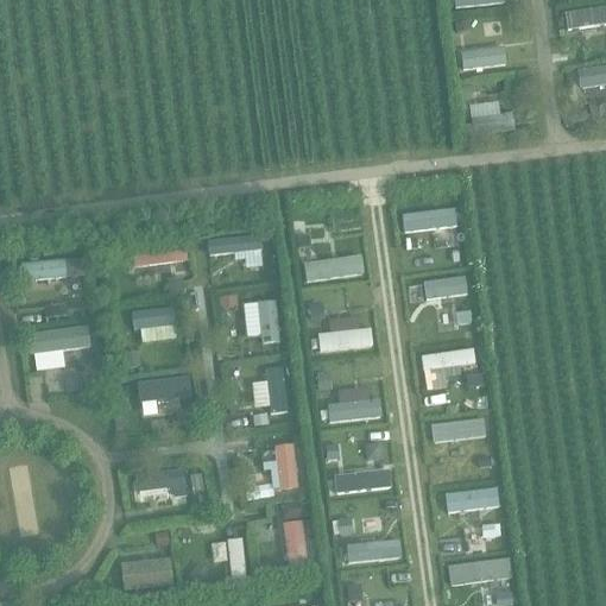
[(605,2),(566,10),(568,26),(605,20),(605,2)]
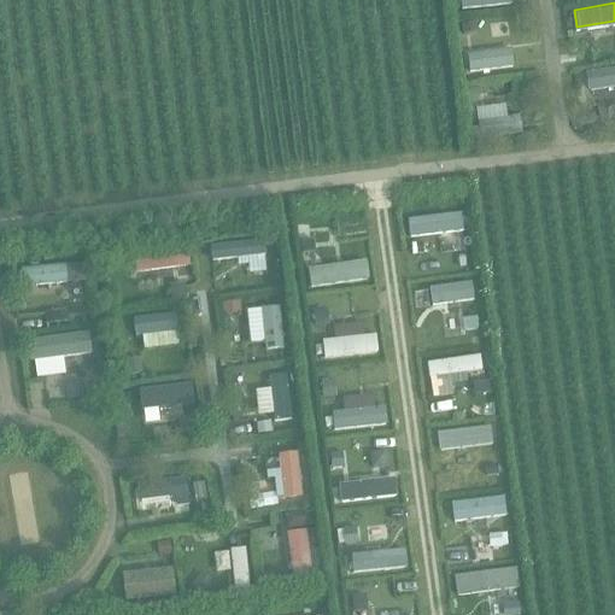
[(476,19),(462,22),(463,33),(479,30),(476,19)]
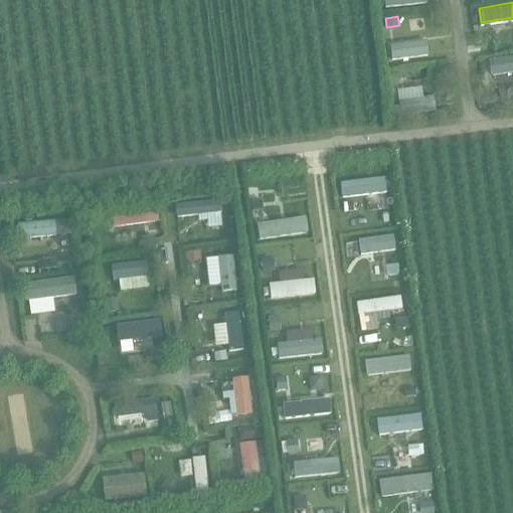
[(426,37),(390,42),(391,57),(429,52),(426,37)]
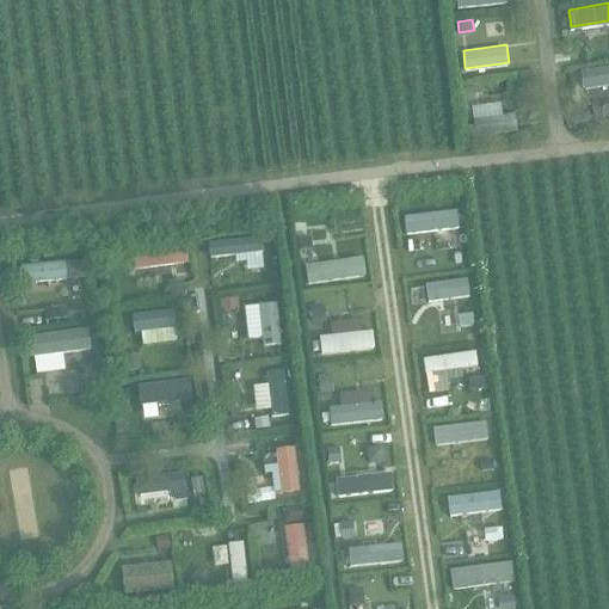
[(608,63),(580,68),(583,88),(608,84),(608,63)]
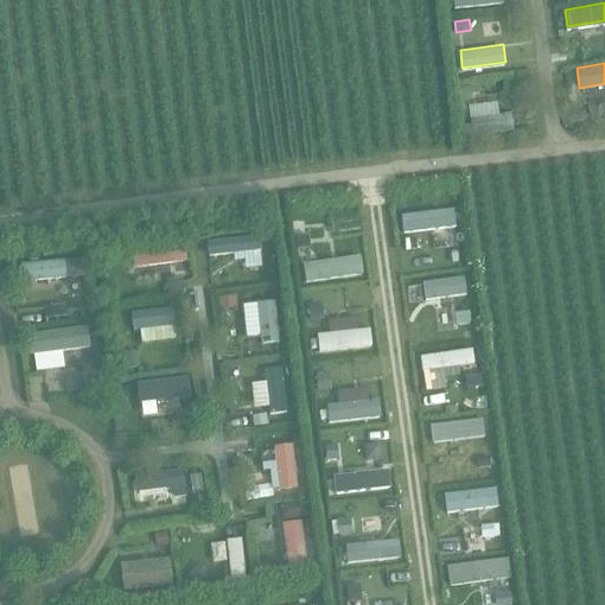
[(464,83),(460,96),(471,99),(475,87),(464,83)]
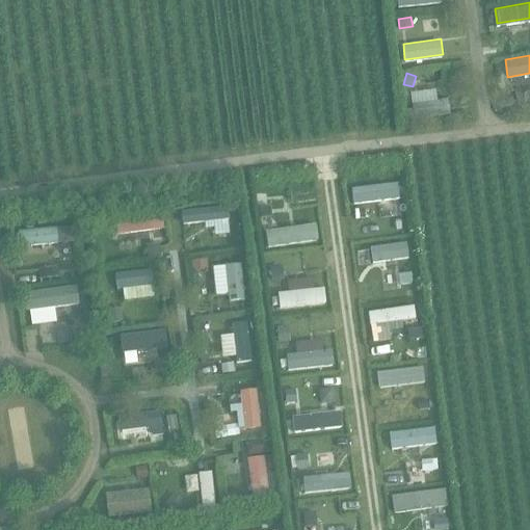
[(415,113),(449,109),(447,97),(413,101),(415,113)]
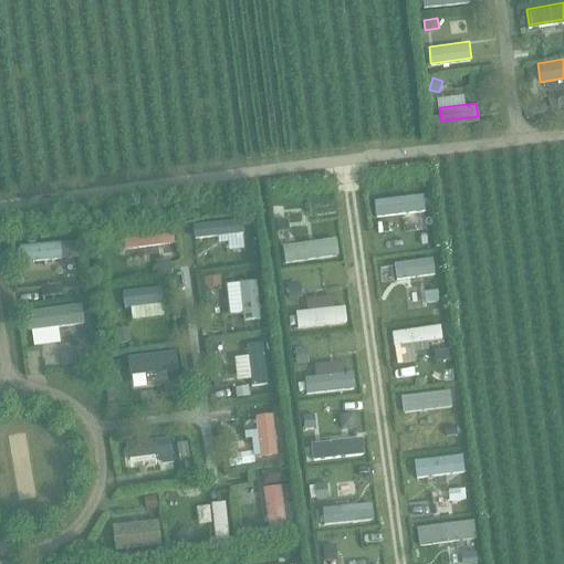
[(254,210),(243,210),(244,221),(256,220),(254,210)]
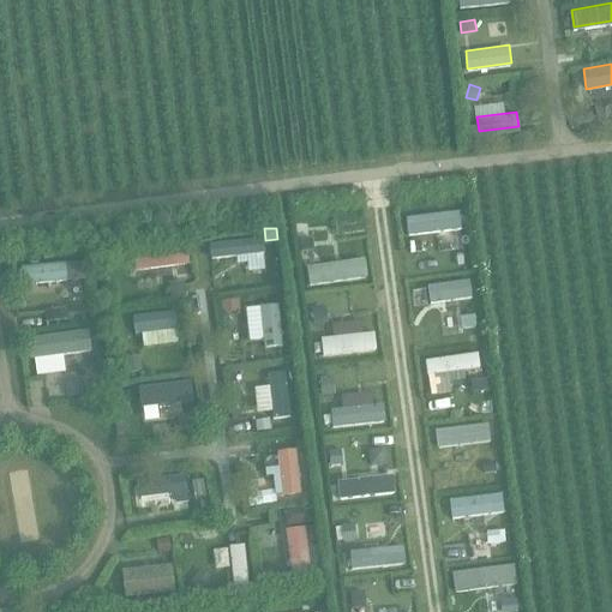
[(265,252),(263,235),(210,241),(211,258),(265,252)]
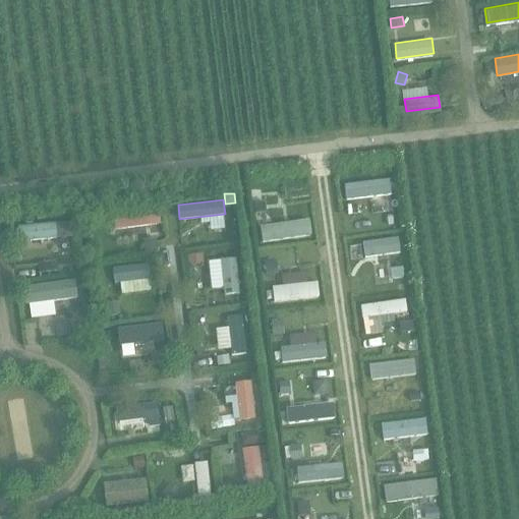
[(266,199),(255,200),(257,211),(267,210),(266,199)]
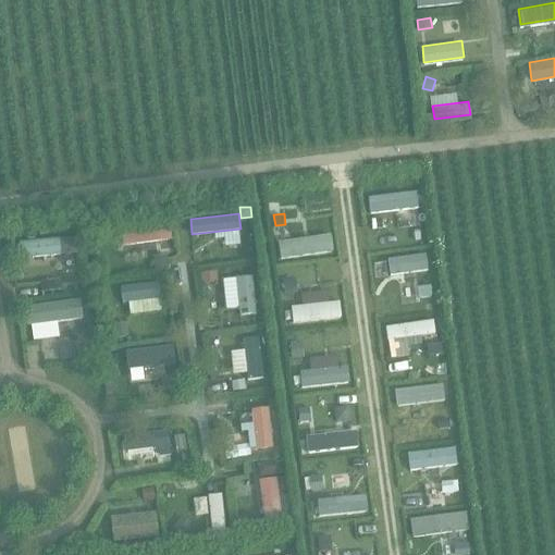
[(169,220),(121,225),(122,243),(171,237),(169,220)]
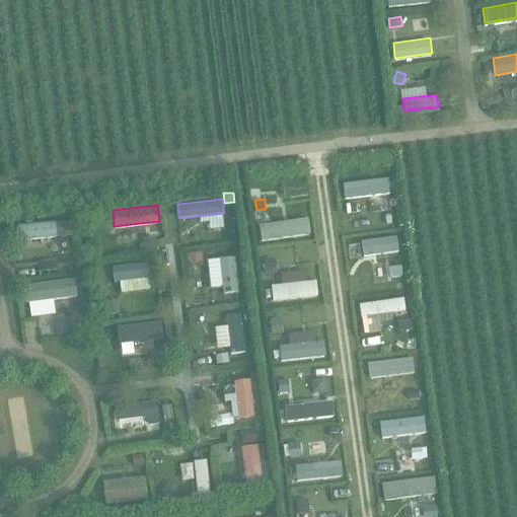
[(55,219),(18,223),(19,238),(57,235),(55,219)]
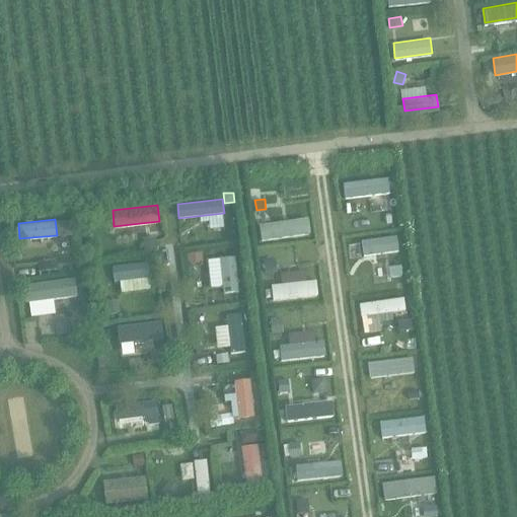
[(72,221),(58,221),(59,235),(72,234),(72,221)]
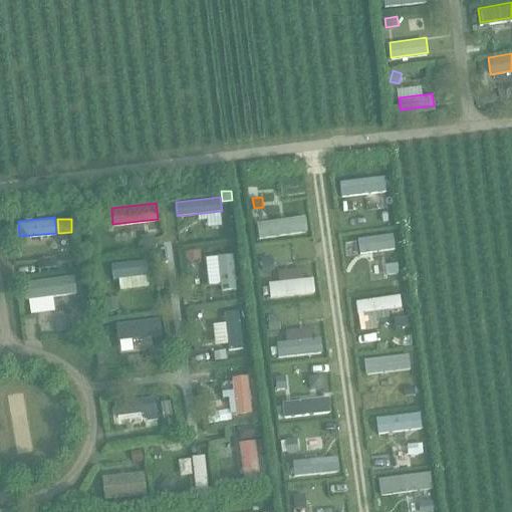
[(156,234),(143,235),(144,248),(157,247),(156,234)]
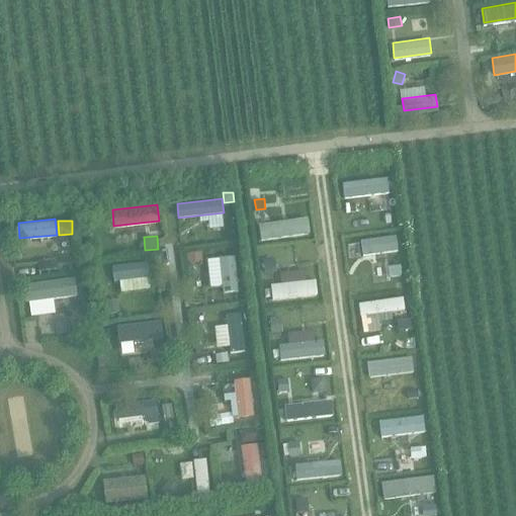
[(202,250),(188,251),(189,261),(203,260),(202,250)]
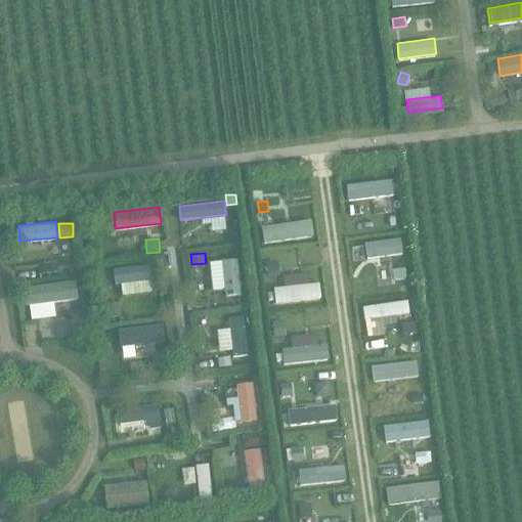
[(242,292),(238,257),(223,259),(226,293),(242,292)]
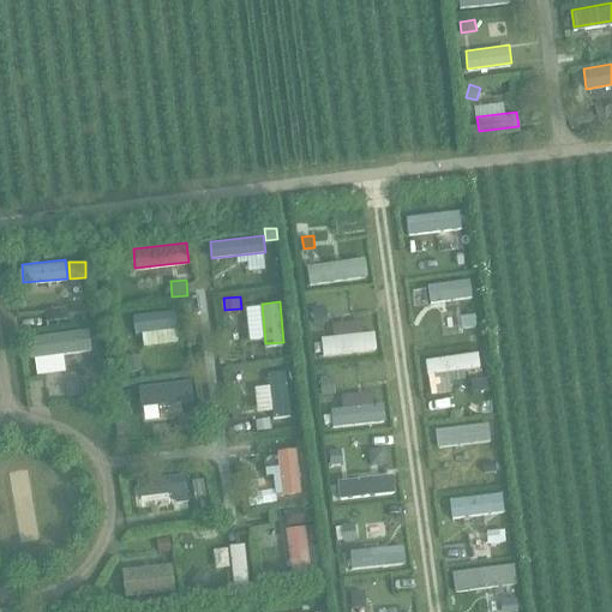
[(66,306),(47,309),(48,319),(67,317),(66,306)]
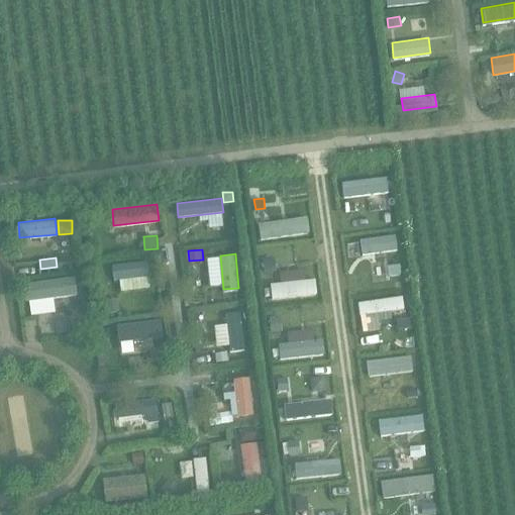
[(275,258),(265,259),(267,271),(276,270),(275,258)]
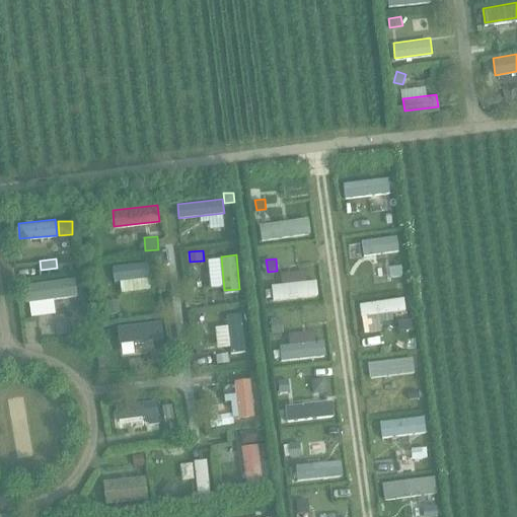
[(148,261),(113,265),(115,280),(150,276),(148,261)]
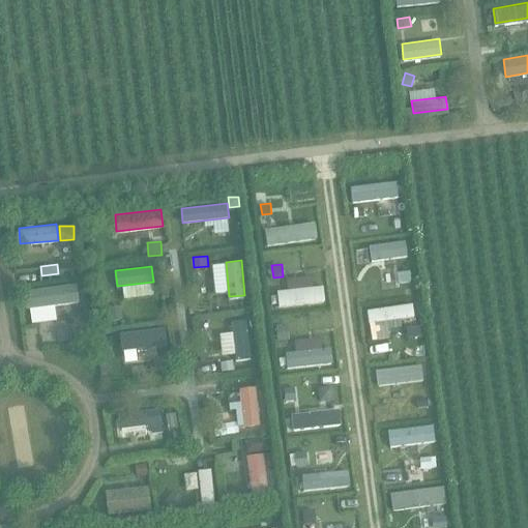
[(409,270),(399,271),(401,282),(411,281),(409,270)]
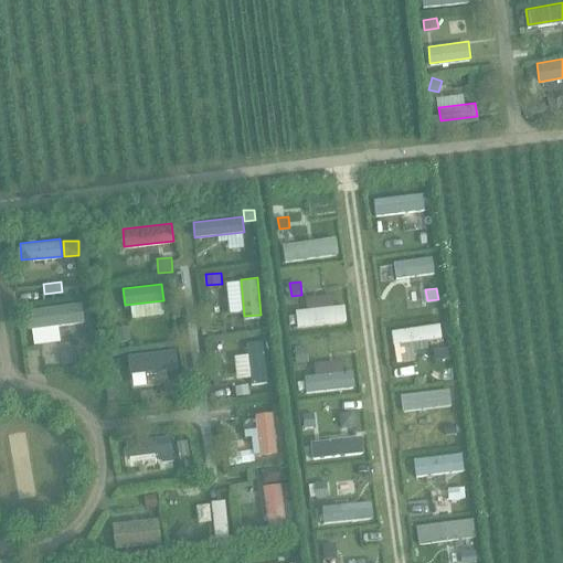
[(81,301),(25,309),(28,328),(83,320),(81,301)]
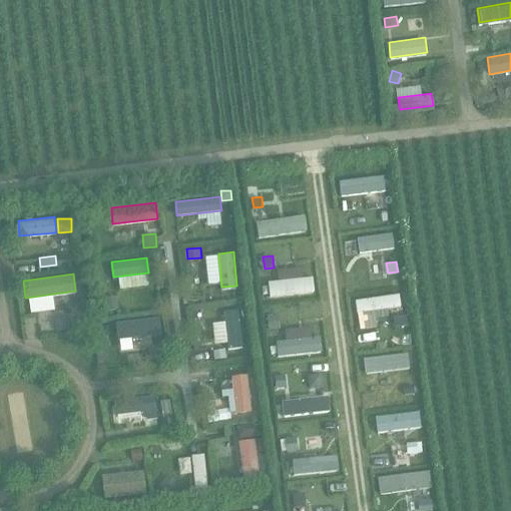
[(116,296),(105,297),(107,311),(118,309),(116,296)]
